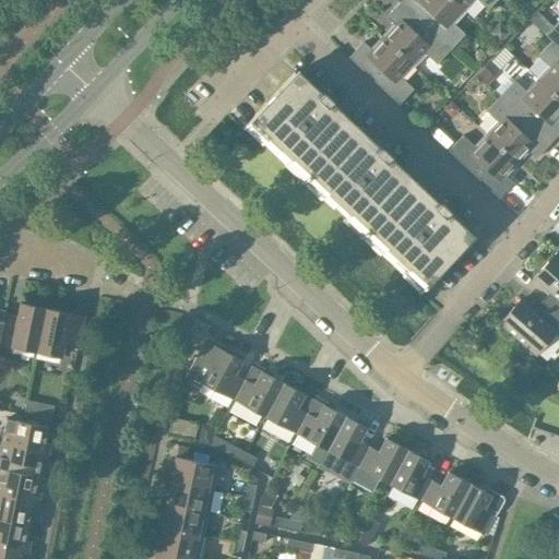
[(401,0),(401,1),(451,49),(462,36),(450,25),(464,10),(453,0),(401,0)]
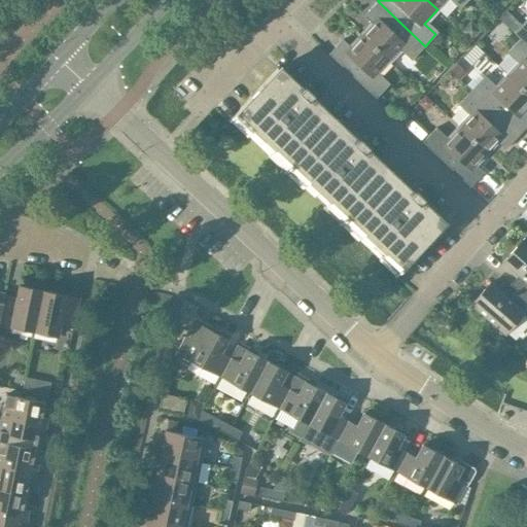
[(455,0),(462,6),(467,0),(427,0),(437,9),(446,0),(455,0)]
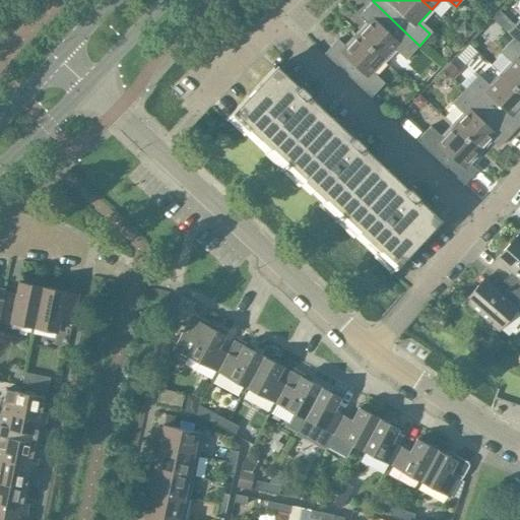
[(408,57),(419,46),(373,1),(360,15),(367,22),(355,34),(384,60),(397,47),(408,57)]
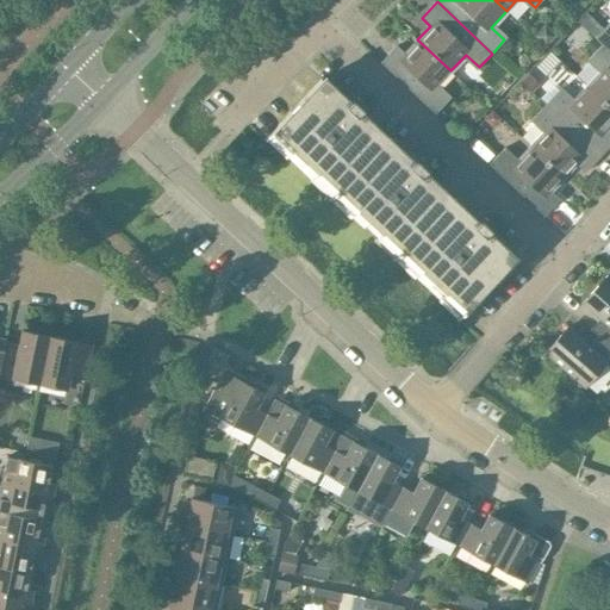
[(609,51),(609,25),(608,24),(595,38),(601,44),(602,44),(609,51)]
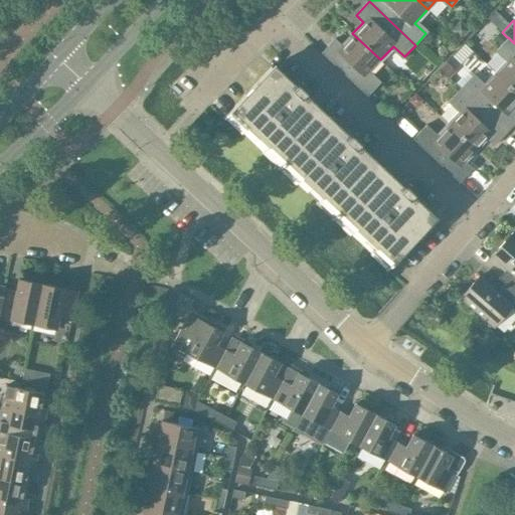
[(380,59),(352,33),(342,45),(334,38),(321,52),(367,96),(378,83),(367,73),(380,59)]
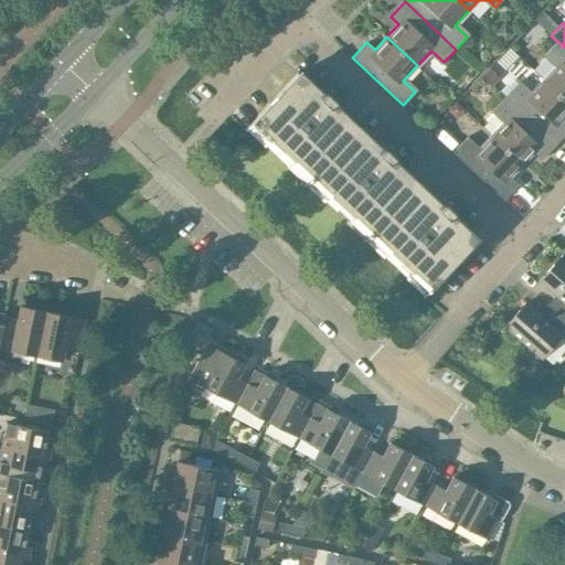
[(543,80),(564,99),(564,48),(557,41),(556,41),(545,53),(557,65),(543,80)]
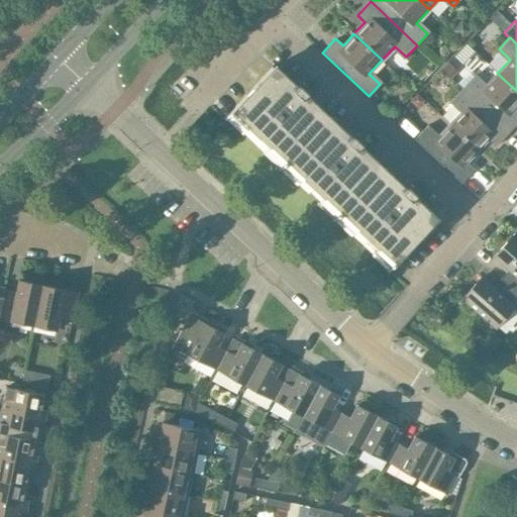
[(281,167),(327,119),(304,97),(308,93),(299,84),(295,88),(272,67),(227,114),(244,131),(243,131),(265,151),(265,150),(281,167)]
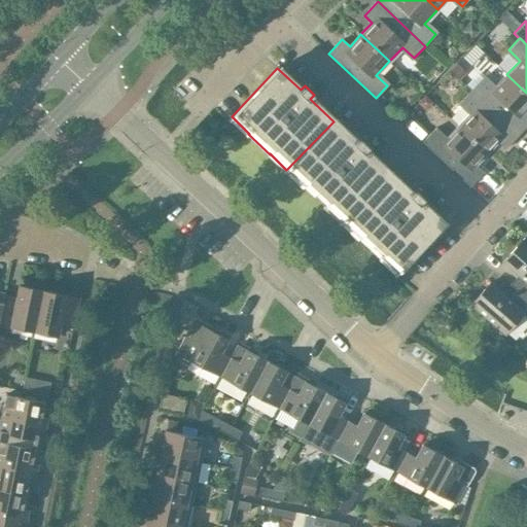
[(526,109),(526,93),(506,74),(494,89),(482,77),(471,90),(519,134),(526,125),(526,115),(524,113),(526,109)]
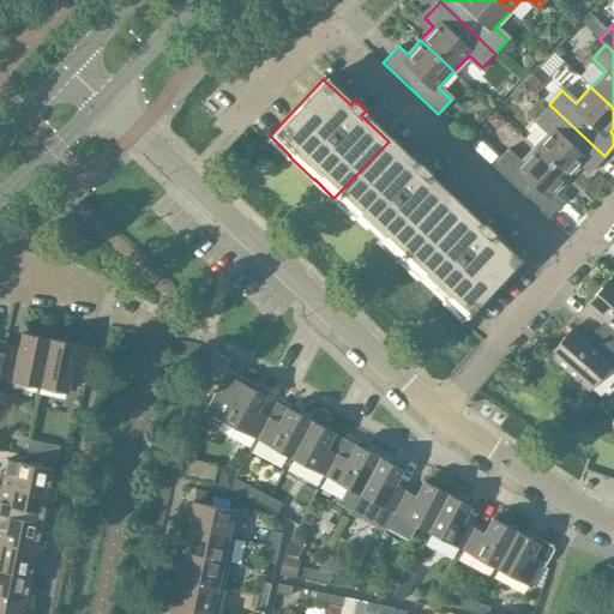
[(534,148),(567,179),(579,164),(589,173),(605,156),(549,104),(536,119),(549,131),(534,148)]
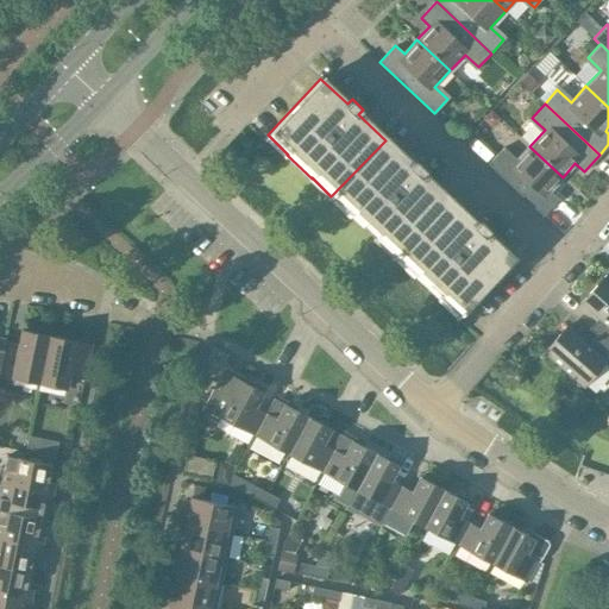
[(385,140),(331,196),(351,214),(350,215),(374,239),(375,238),(394,257),(449,199),(422,174),(427,169),(416,158),(412,164),(385,140)]
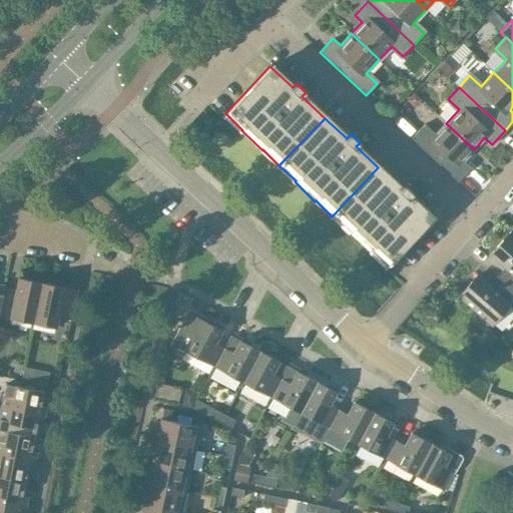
[(474,149),(446,123),(434,136),(422,126),(411,138),(457,181),(471,167),(463,160),(474,149)]
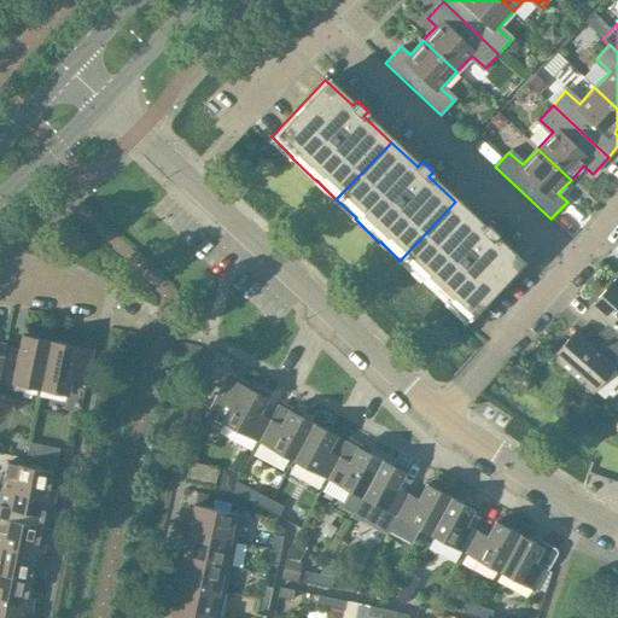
[(482,227),(455,202),(400,261),(420,280),(419,280),(443,304),(445,302),(466,321),(520,263),(494,238),(499,232),(487,222),(482,227)]
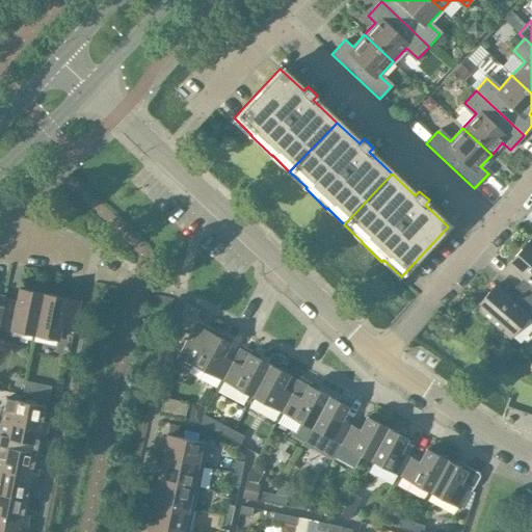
[(531,300),(531,246),(527,242),(507,264),(523,277),(514,287),(523,293),(531,300)]
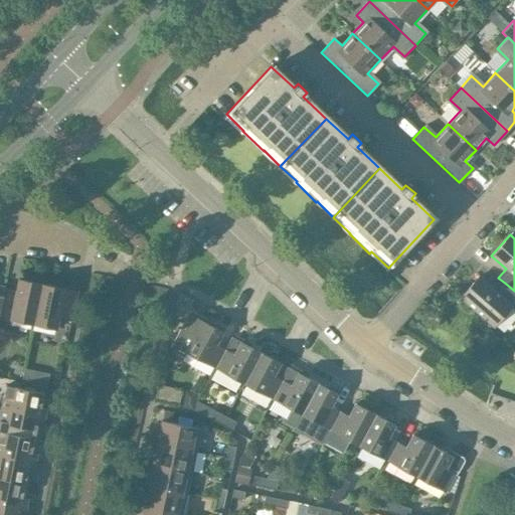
[(514,291),(506,284),(498,293),(479,276),(461,297),(493,326),(510,306),(514,309),(514,291)]
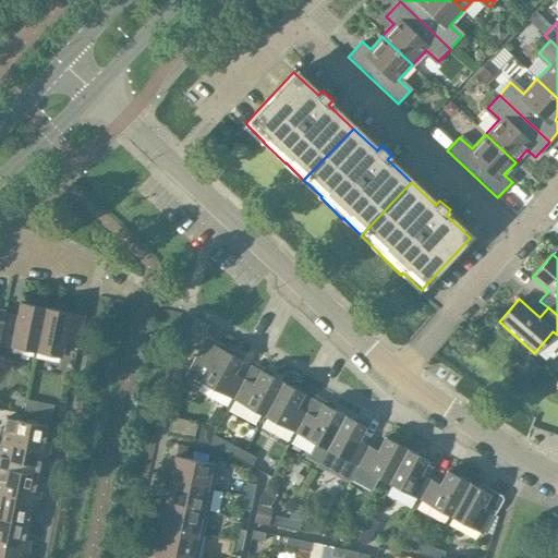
[(0,330),(0,348),(11,351),(12,344),(36,350),(45,307),(20,302),(17,315),(3,312),(0,330)]
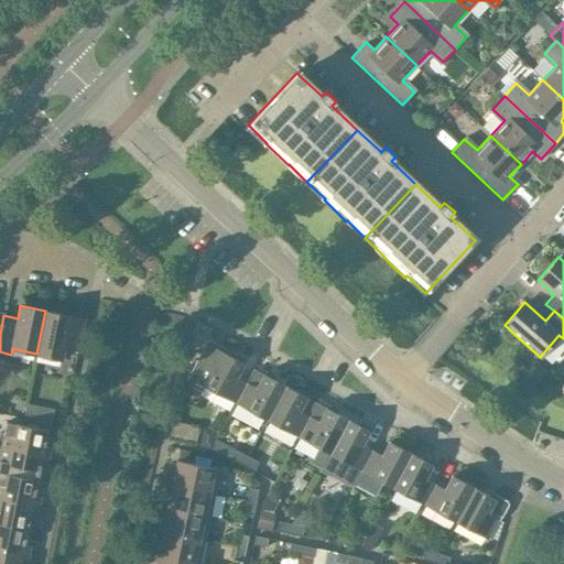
[(45,311),(36,354),(62,359),(64,345),(78,348),(85,318),(45,311)]
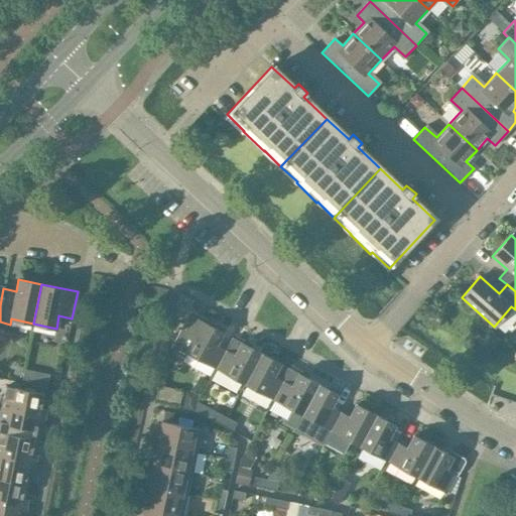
[(215,368),(225,350),(216,345),(223,333),(215,328),(216,325),(194,312),(190,311),(188,313),(171,346),(171,349),(172,351),(184,357),(186,353),(215,368)]
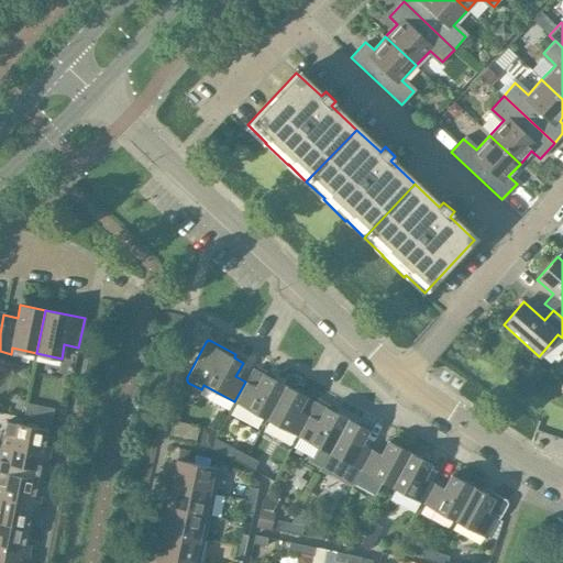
[(245,382),(234,401),(266,419),(285,385),(263,373),(255,387),(245,382)]
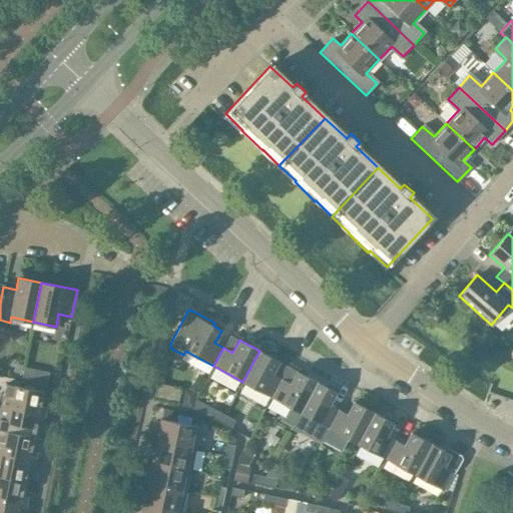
[(242,382),(272,397),(288,366),(279,361),(260,351),(242,382)]
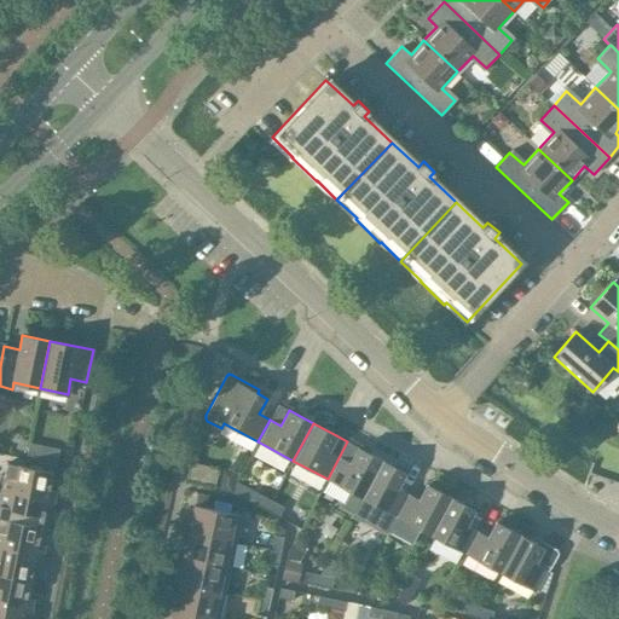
[(328,479),(351,491),(343,507),(353,513),(382,461),(358,447),(347,441),(328,479)]
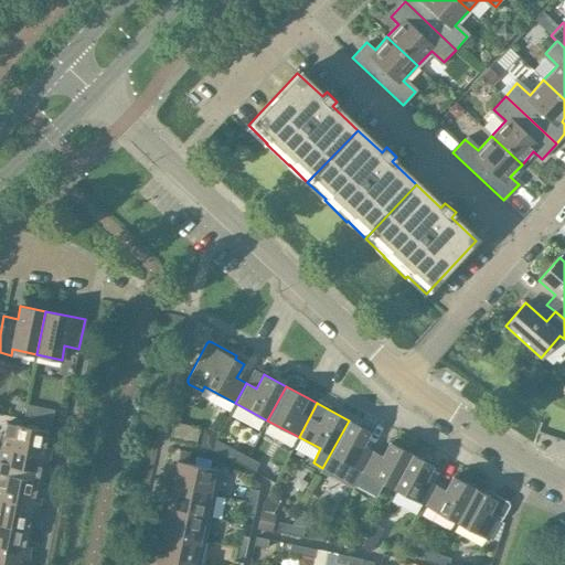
[(353,488),(354,484),(372,451),(363,446),(370,432),(349,420),(322,468),(321,470),(353,488)]
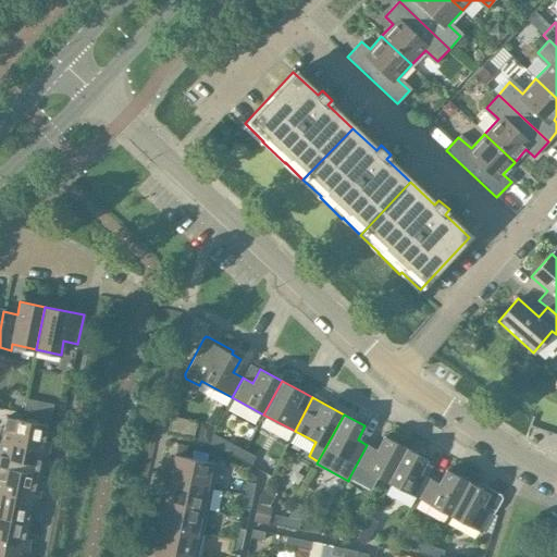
[(1,442),(48,450),(50,441),(45,440),(47,424),(7,417),(1,442)]
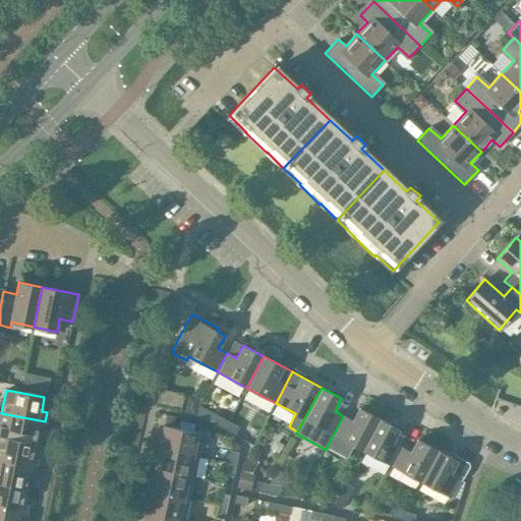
[(188,395),(186,402),(185,412),(195,414),(199,397),(188,395)]
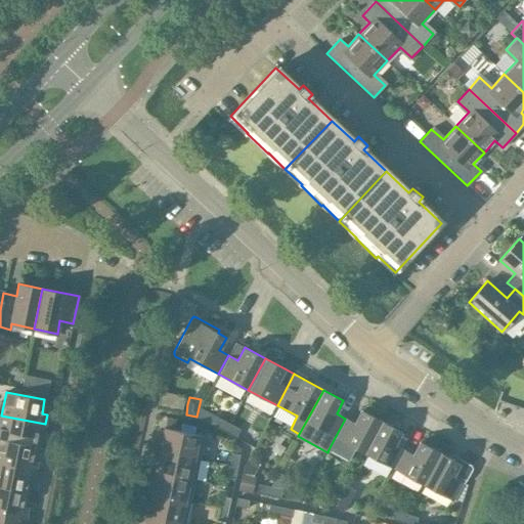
[(354,423),(345,419),(329,449),(348,461),(355,447),(364,452),(382,421),(361,410),(354,423)]
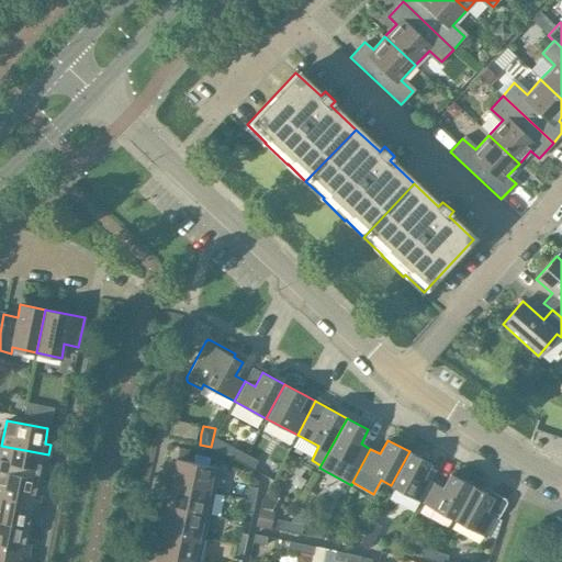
[(1,446),(0,449),(0,470),(37,479),(41,463),(46,464),(48,454),(1,446)]
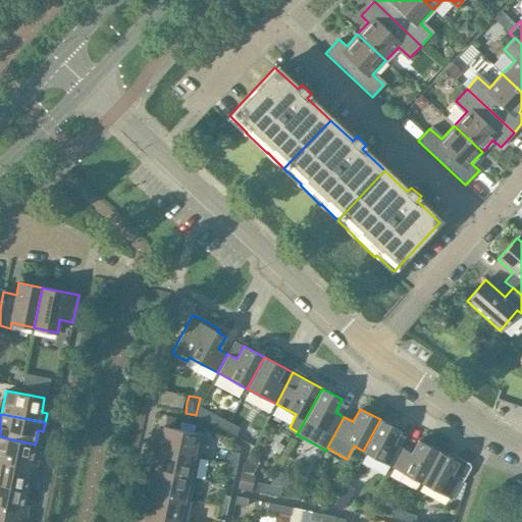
[(224,429),(228,421),(218,415),(214,424),(224,429)]
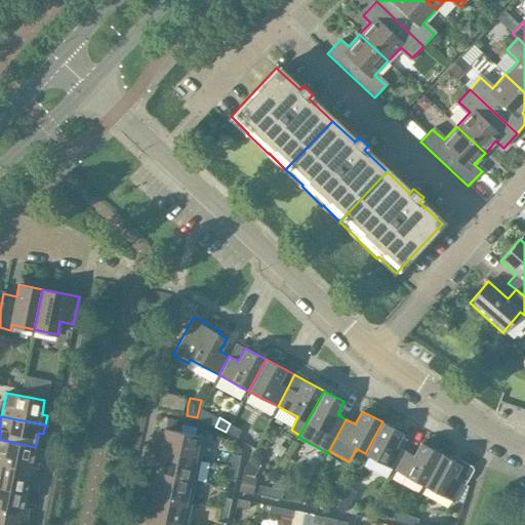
[(365,453),(394,470),(404,450),(396,445),(402,433),(382,421),(365,453)]
